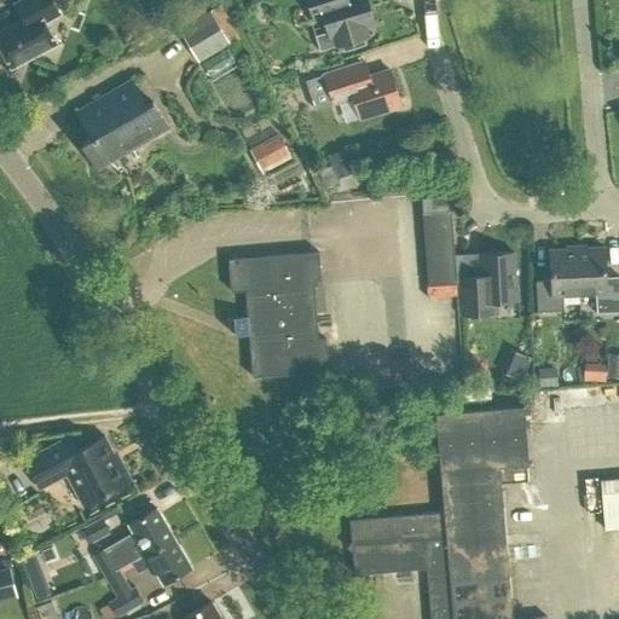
[(0,30),(0,46),(11,67),(56,42),(45,21),(59,13),(52,0),(21,0),(15,4),(23,19),(0,30)]
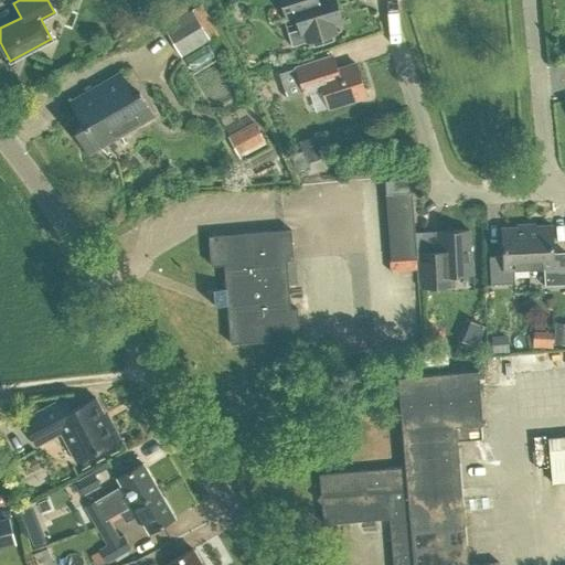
[(279,0),(286,19),(298,16),(304,32),(308,31),(310,39),(291,45),(291,46),(312,40),(315,45),(312,45),(313,46),(333,40),(333,39),(332,40),(330,34),(340,31),(339,30),(332,32),(330,24),(342,20),(336,0),(279,0)]
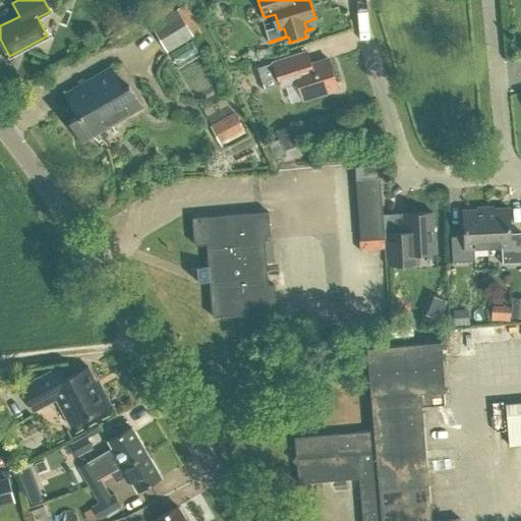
[(150,22),(166,50),(192,34),(176,6),(150,22)]
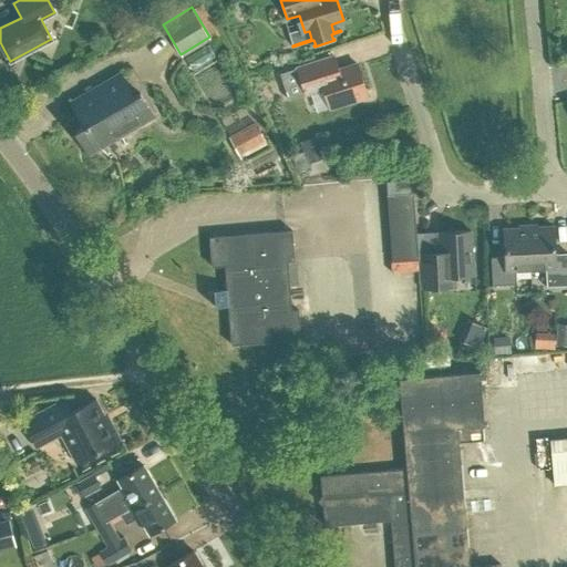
[(112,19),(120,32),(134,26),(126,11),(112,19)]
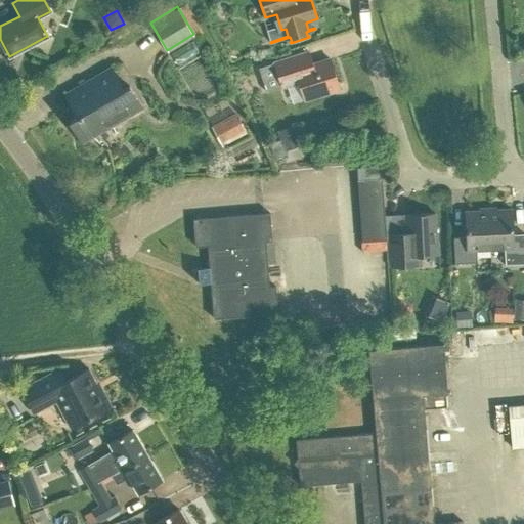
[(266,91),(299,81),(304,99),(339,88),(330,58),(307,66),(303,53),(258,68),(266,91)]
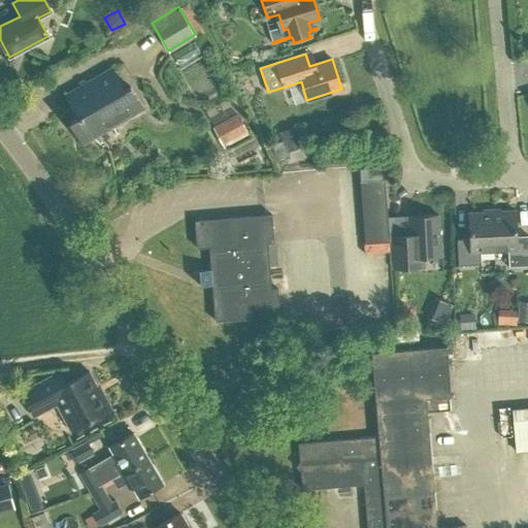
[(66,96),(74,110),(79,108),(84,116),(69,123),(81,144),(143,111),(131,90),(123,94),(119,87),(122,86),(113,70),(66,96)]
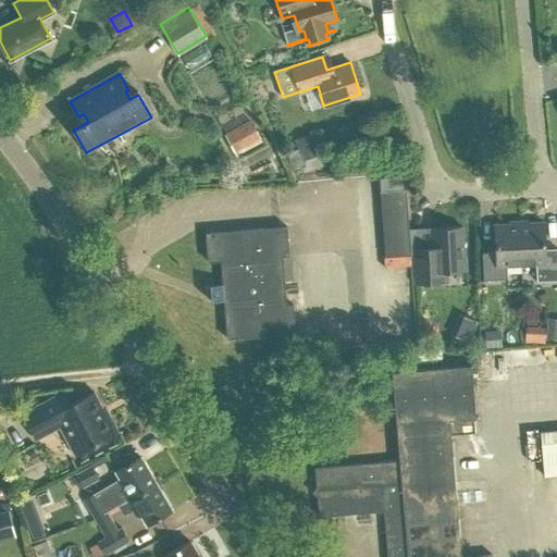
[(261,138),(251,121),(224,135),(234,152),(261,138)]
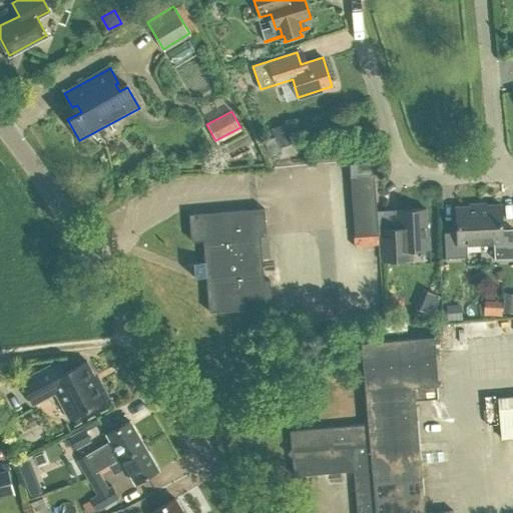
[(269,141),(275,158),(288,154),(282,136),(269,141)]
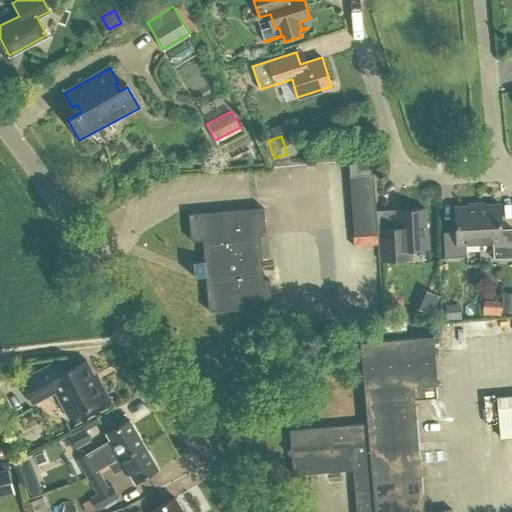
[(350,173),(355,235),(378,234),(373,171),(350,173)]
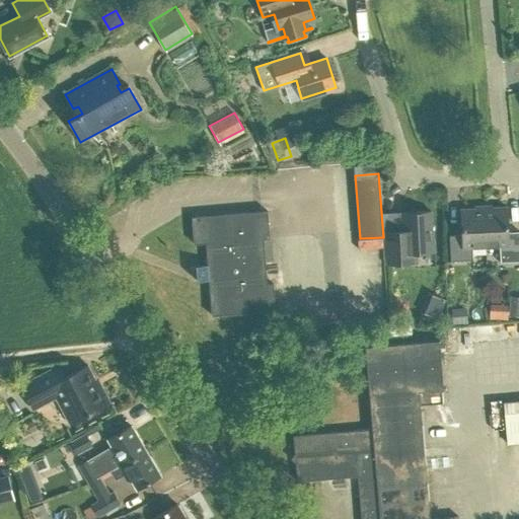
[(471,246),(486,246),(484,206),(474,207),(474,209),(460,209),(461,235),(449,235),(450,261),(472,260),(471,246)]
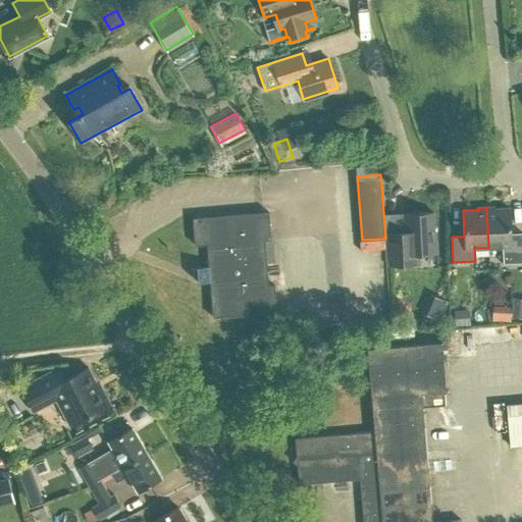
[(502,247),(503,263),(521,262),(521,232),(511,233),(510,208),(494,209),(494,207),(486,207),(488,248),(502,247)]
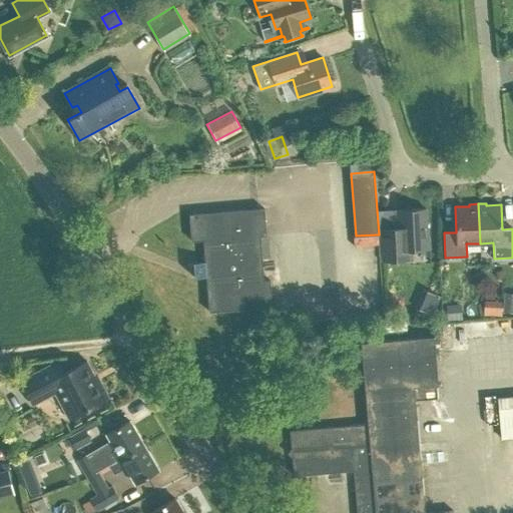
[(206,277),(209,312),(272,307),(270,280),(264,281),(261,235),(267,234),(265,207),(189,214),(191,240),(203,239),(205,261),(193,262),(194,278),(206,277)]
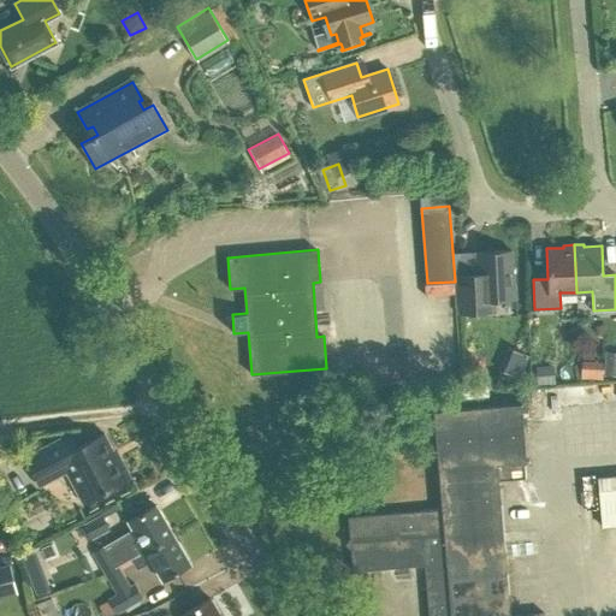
[(457,282),(458,312),(496,311),(495,300),(516,298),(515,283),(513,284),(511,250),(475,253),(478,280),(457,282)]
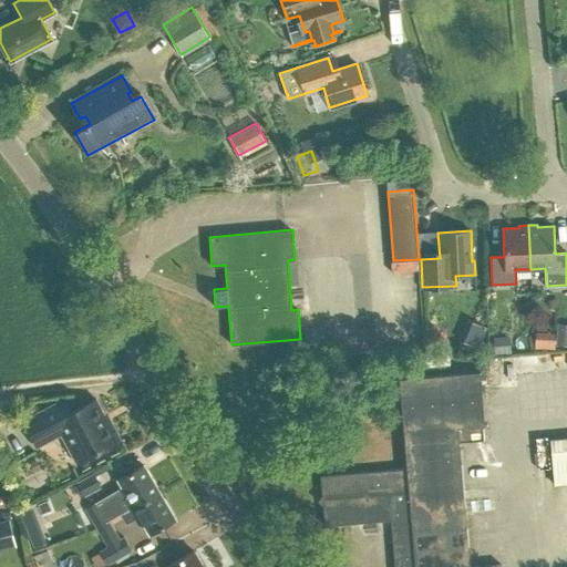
[(493,338),(494,353),(509,353),(508,337),(493,338)]
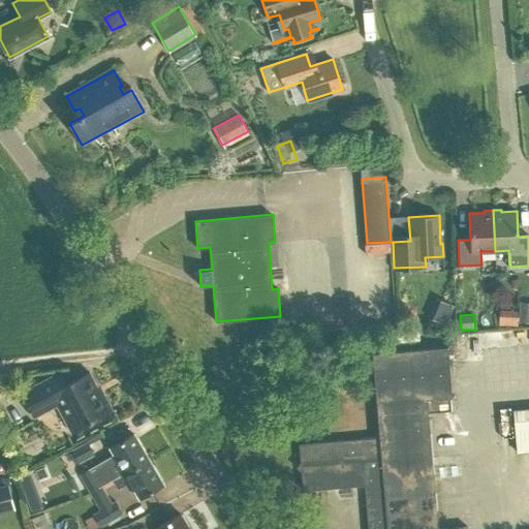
[(450,333),(452,367),(479,366),(477,331),(450,333)]
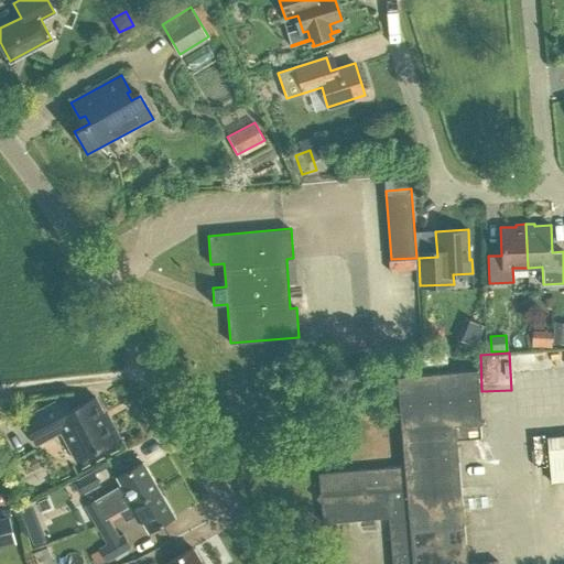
[(315,498),(321,502),(323,523),(346,521),(389,517),(392,563),(467,563),(456,440),(481,437),(480,423),(481,423),(477,369),(397,376),(404,466),(318,473),(320,494),(315,498)]
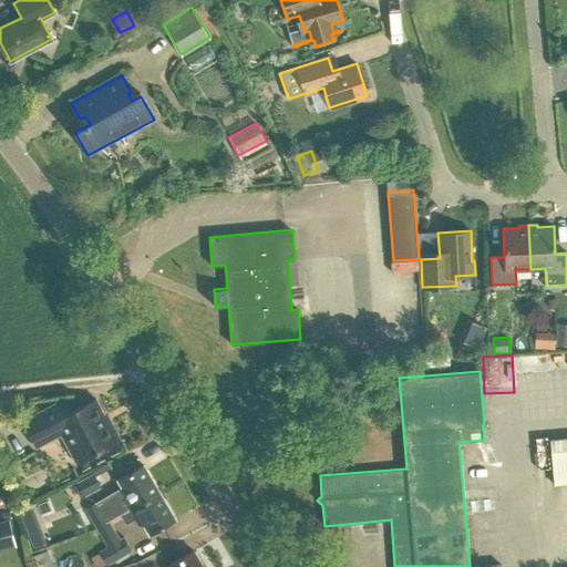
[(96,398),(71,411),(63,398),(22,419),(37,445),(61,433),(75,462),(117,440),(116,437),(117,433),(113,425),(110,424),(96,398)]
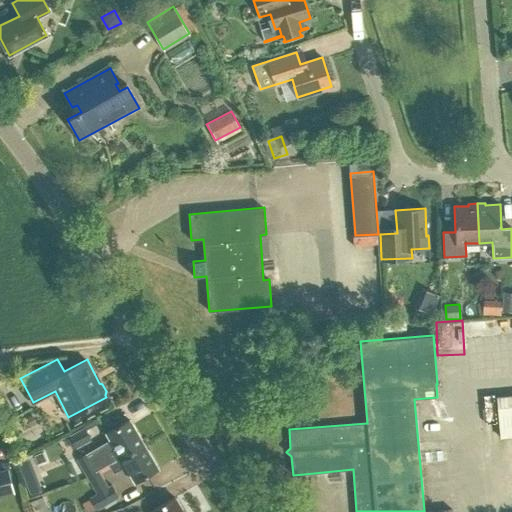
[(503,437),(511,436),(511,394),(500,395),(503,437)]
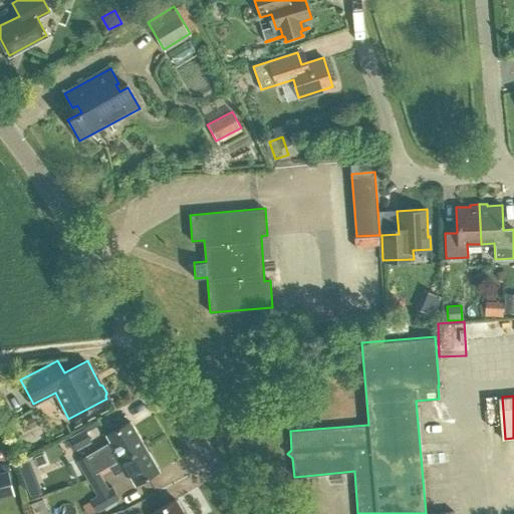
[(109,466),(144,446),(130,422),(106,435),(109,441),(87,455),(97,473),(109,466)]
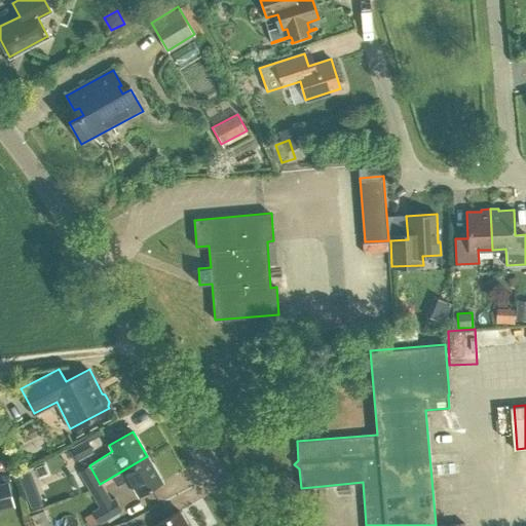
[(69,447),(77,461),(92,452),(84,439),(69,447)]
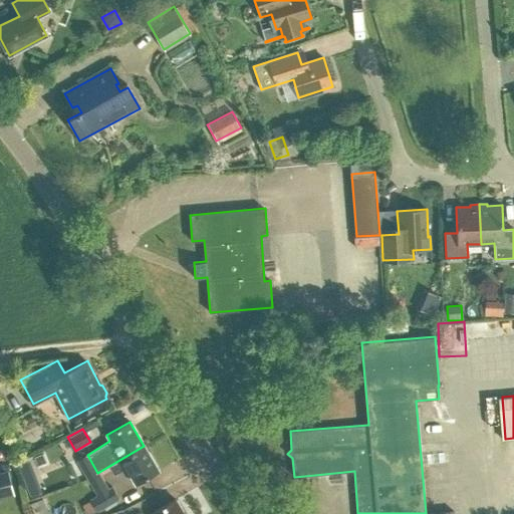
[(125,468),(135,484),(158,471),(144,446),(109,466),(114,474),(125,468)]
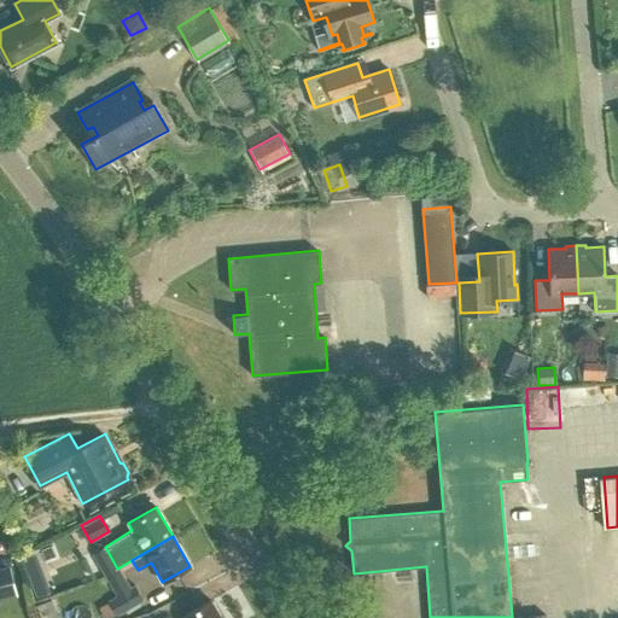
[(92,553),(105,576),(118,569),(117,569),(105,547),(92,553)]
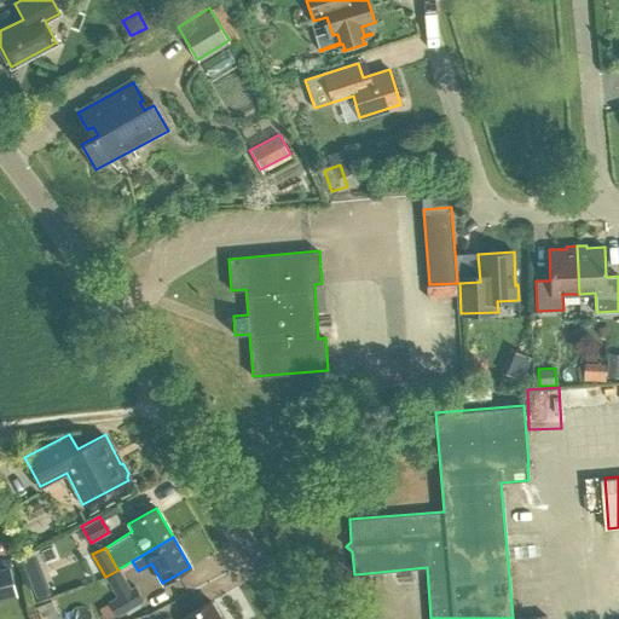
[(10,570),(0,572),(0,600),(16,596),(10,570)]
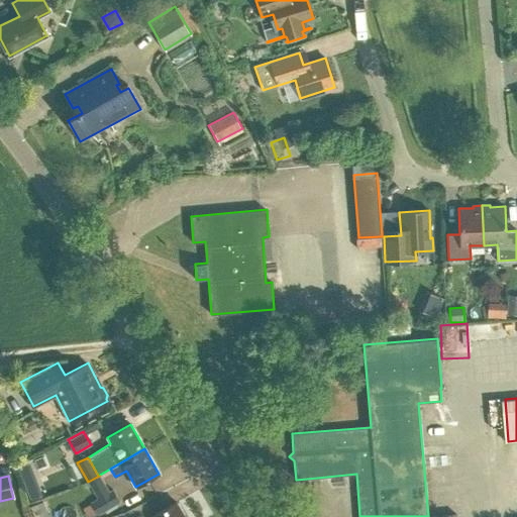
[(99,476),(88,482),(98,498),(90,503),(97,514),(119,502),(112,490),(108,492),(99,476)]
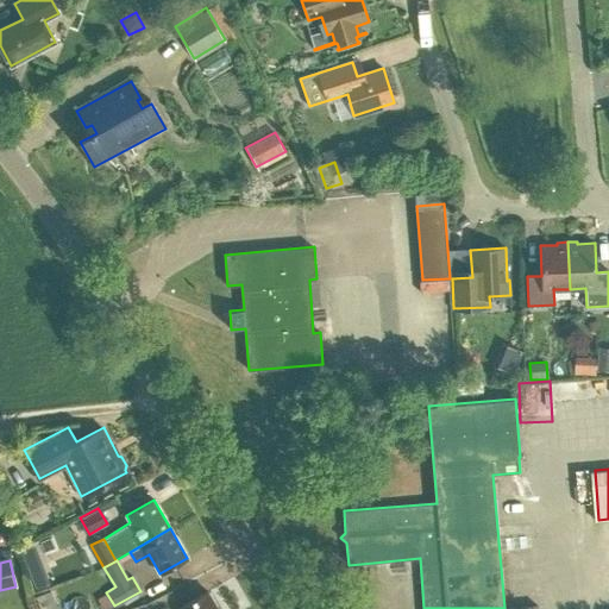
[(50,584),(46,571),(32,577),(37,589),(50,584)]
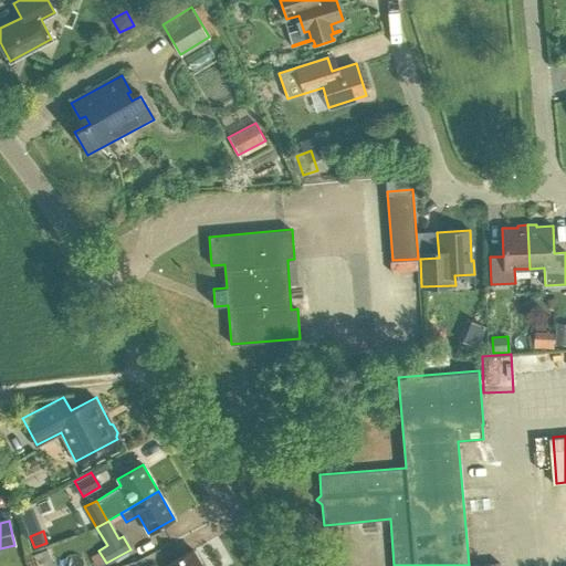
[(201,565),(192,549),(166,565),(167,565),(201,565)]
